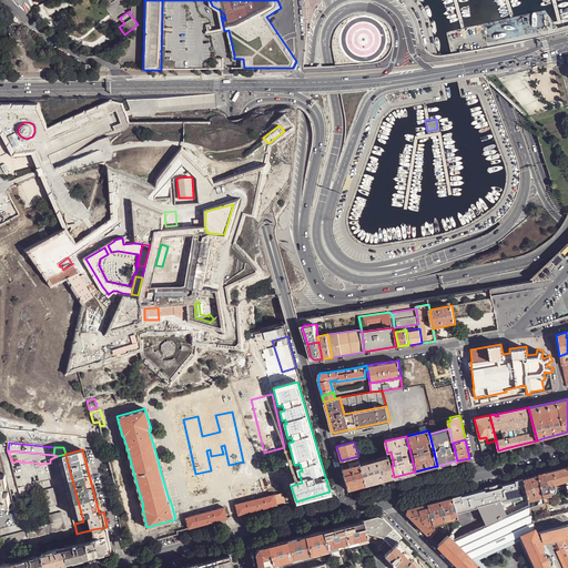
[(81,517),(82,517),(71,476),(66,455),(63,456),(79,517),(81,517)]
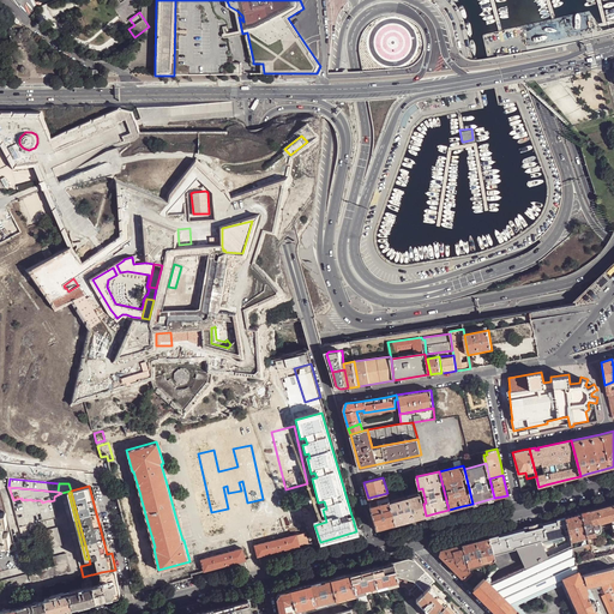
[(79,561),(85,559),(68,493),(62,494),(79,561)]
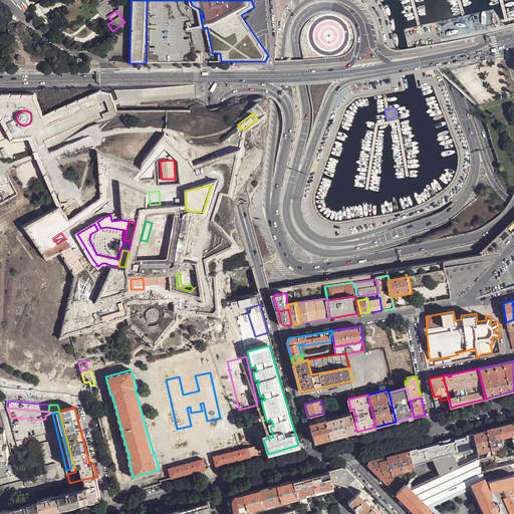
[(324,413),(308,417),(310,424),(326,420),(324,413)]
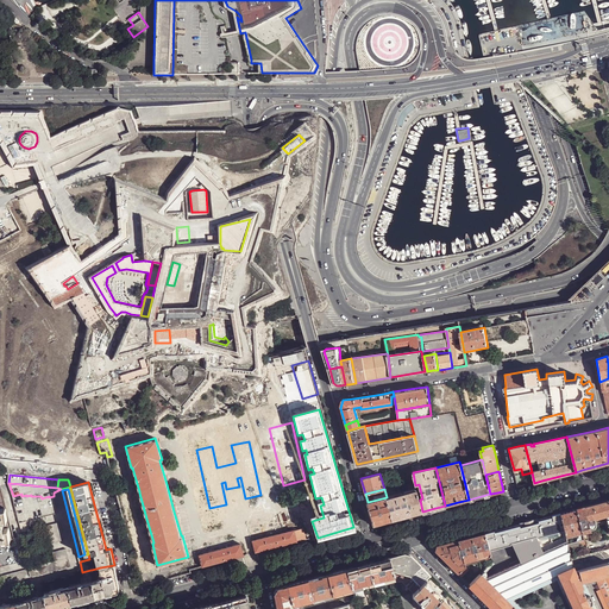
[(418,513),(422,512),(420,500),(416,489),(405,493),(410,515),(418,513)]
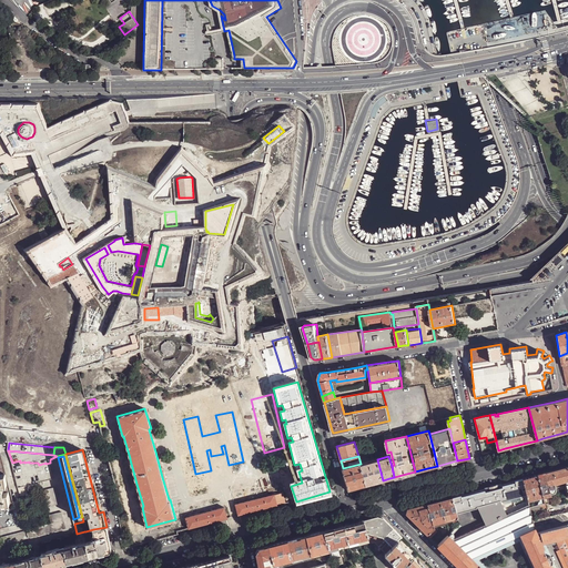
[(375,483),(383,480),(377,459),(361,464),(366,485),(375,483)]
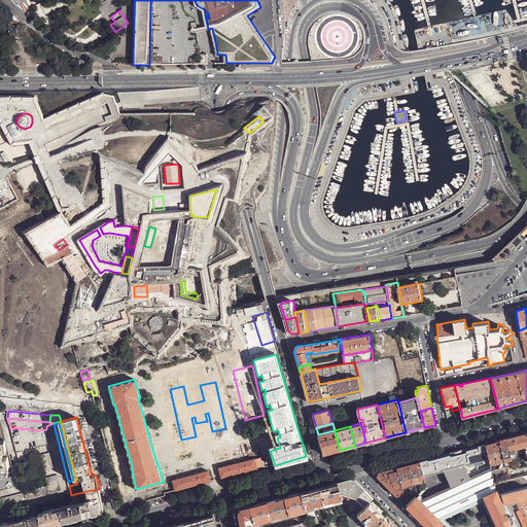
[(19,429),(19,427),(11,429),(18,452),(25,451),(19,429)]
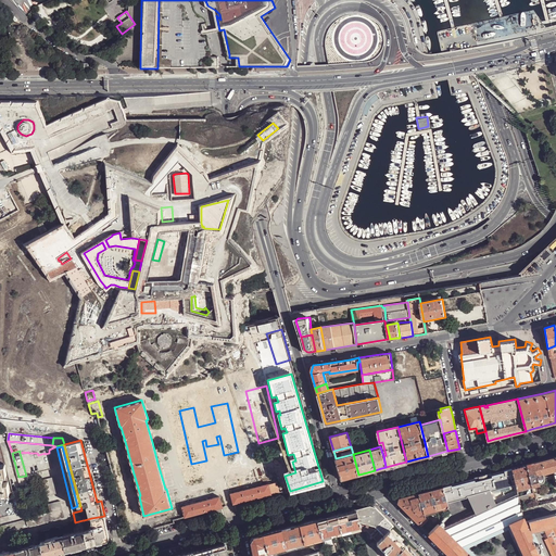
[(24,453),(24,452),(20,453),(26,476),(29,475),(24,453)]
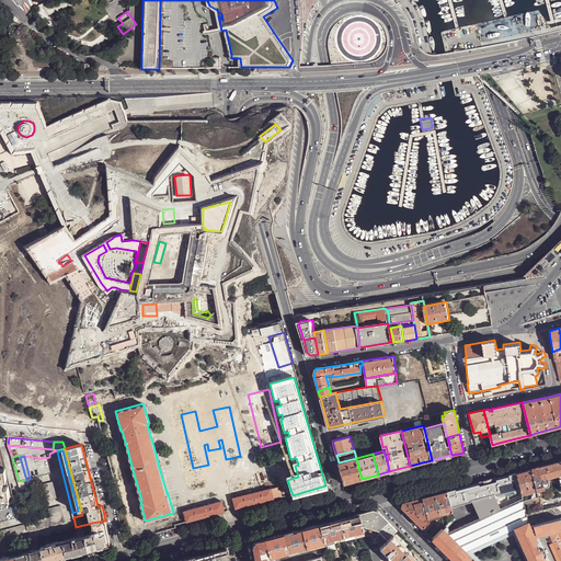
[(29,457),(29,456),(24,457),(30,479),(34,478),(31,468),(29,457)]
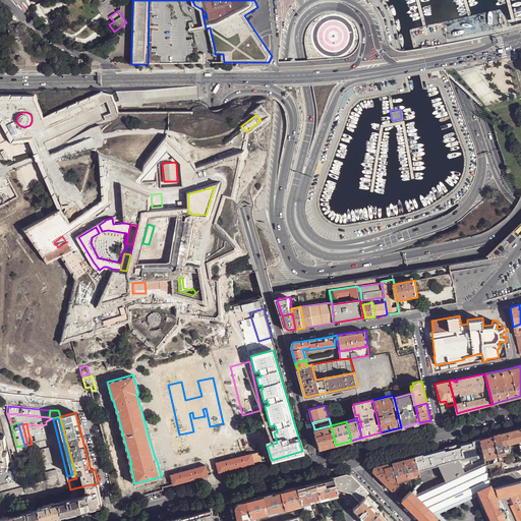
[(331,425),(314,429),(320,449),(328,447),(336,445),(331,425)]
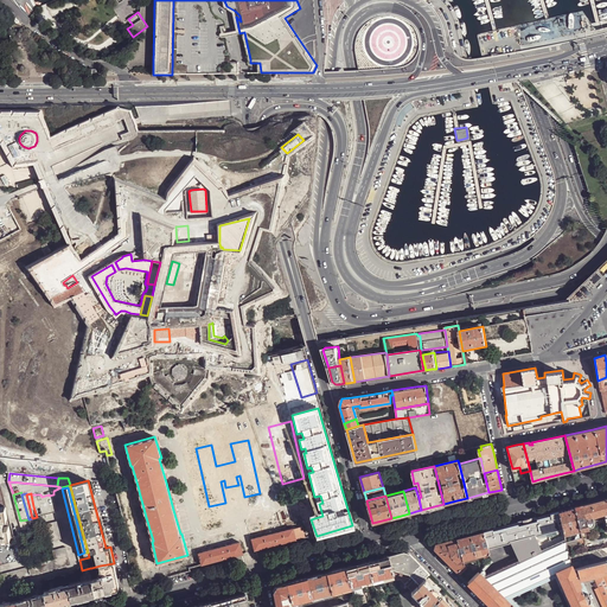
[(606,498),(589,504),(575,508),(580,529),(581,530),(585,530),(589,529),(588,526),(593,526),(594,523),(593,521),(605,517),(606,524),(606,498)]
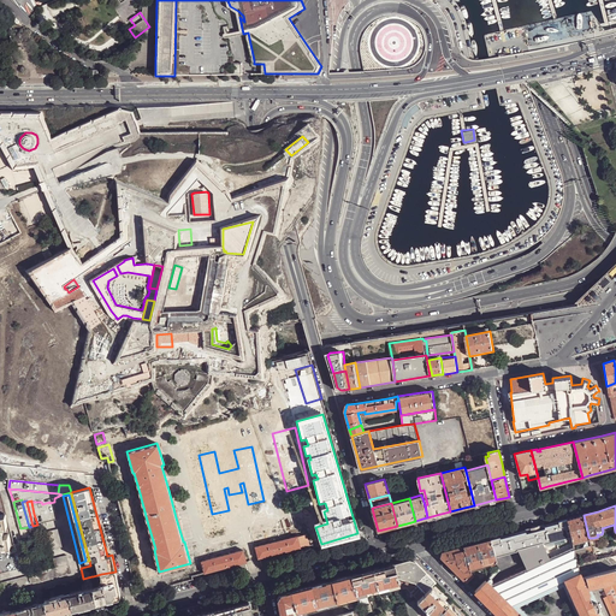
[(52,513),(51,511),(43,514),(46,522),(53,521),(52,513)]
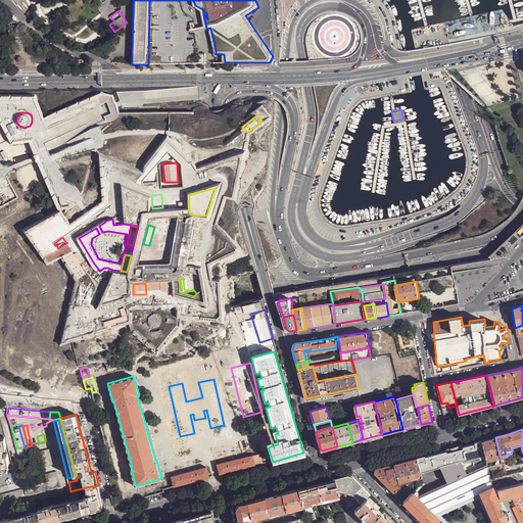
[(0,437),(0,463),(9,462),(6,437),(0,437)]
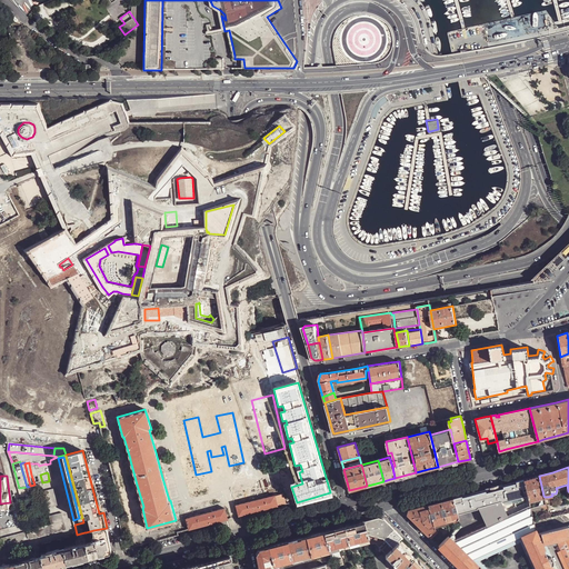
[(523,479),(523,480),(529,499),(533,498),(539,497),(543,496),(539,476),(532,478),(523,479)]
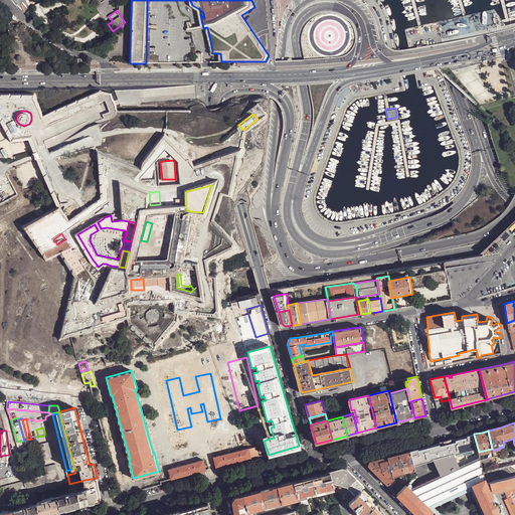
[(26,449),(24,441),(17,442),(19,451),(26,449)]
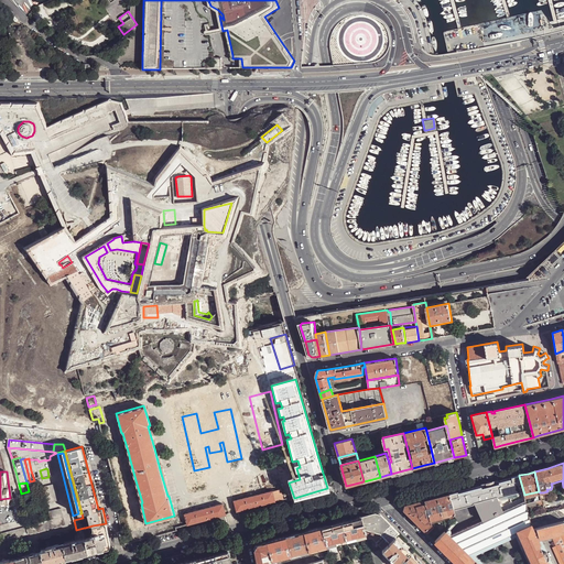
[(55,484),(43,487),(47,503),(60,500),(55,484)]
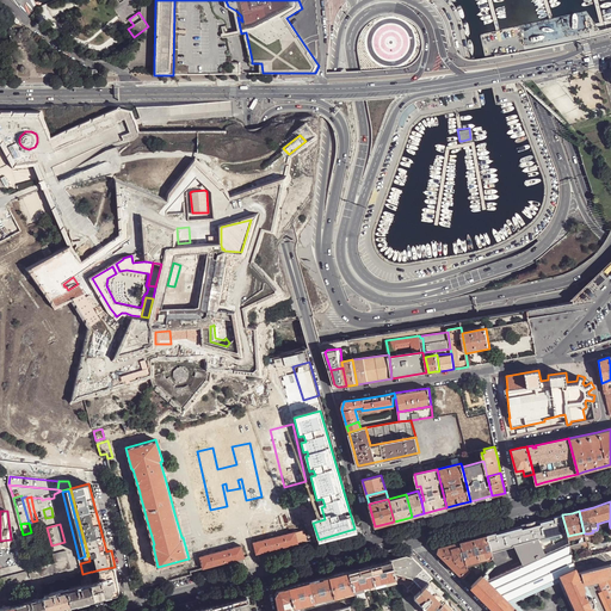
[(298,543),(307,541),(304,529),(295,531),(298,543)]
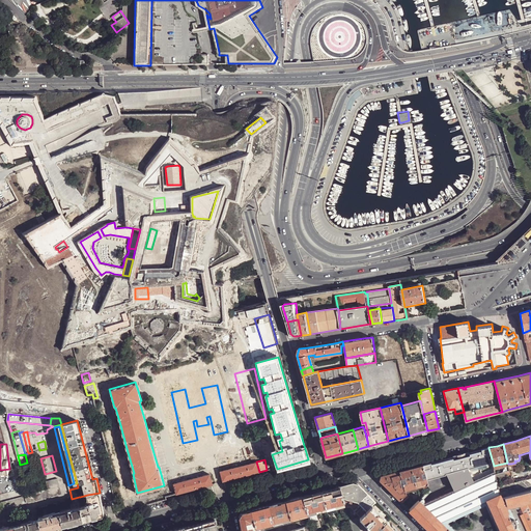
[(220,471),(222,481),(259,472),(256,462),(220,471)]
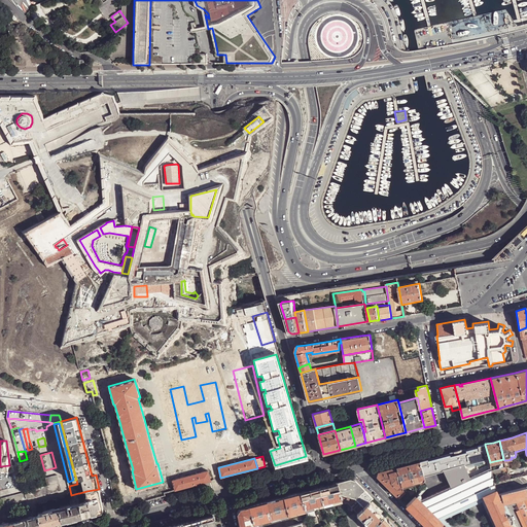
[(414,462),(408,464),(410,470),(412,469),(413,476),(412,477),(414,483),(419,481),(420,483),(425,480),(419,461),(414,462)]
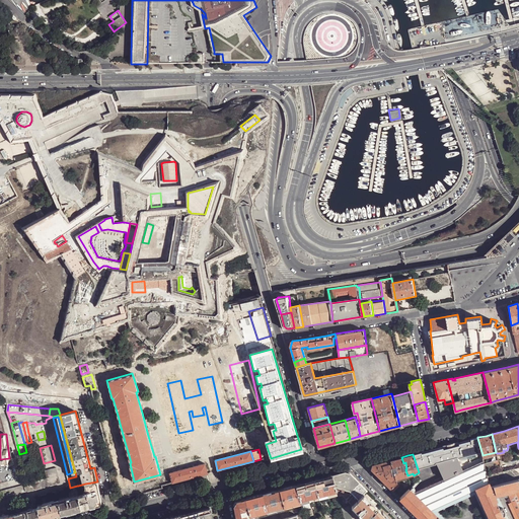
[(396,458),(390,460),(396,478),(408,475),(405,469),(404,469),(402,463),(403,463),(401,457),(396,458)]
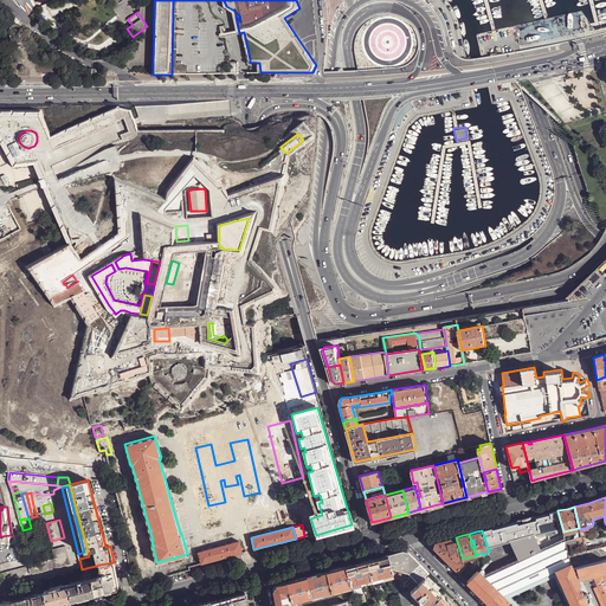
[(519,559),(540,549),(533,535),(528,535),(511,540),(513,543),(511,543),(514,548),(519,559)]
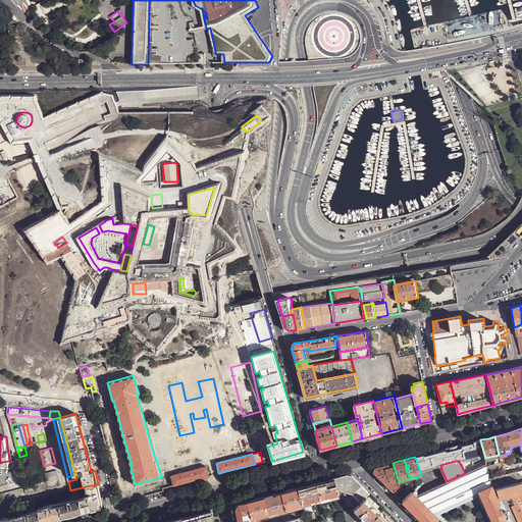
[(383,465),(374,467),(373,471),(393,491),(400,485),(399,485),(399,484),(399,481),(393,463),(383,465)]
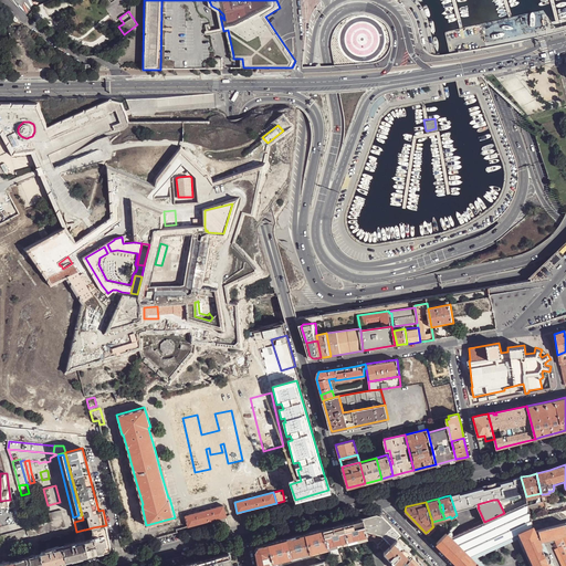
[(520,534),(533,527),(531,520),(528,510),(528,505),(527,503),(522,505),(504,513),(484,522),(478,525),(451,537),(470,556),(517,535),(520,534)]
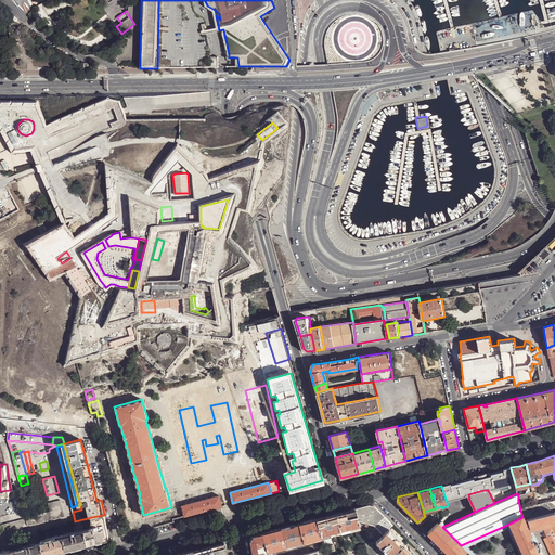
[(181,505),(184,515),(221,505),(219,494),(181,505)]
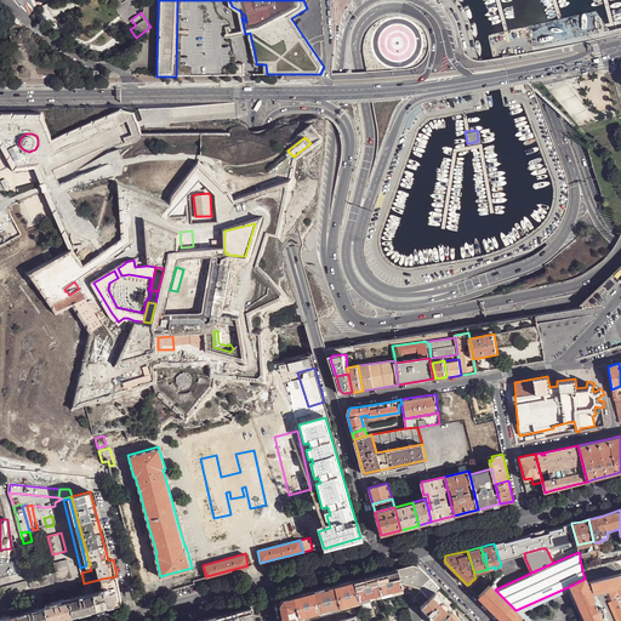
[(29,579),(29,581),(32,588),(46,585),(50,584),(55,582),(58,581),(73,577),(68,559),(63,560),(55,564),(56,571),(52,573),(47,574),(44,575),(29,579)]
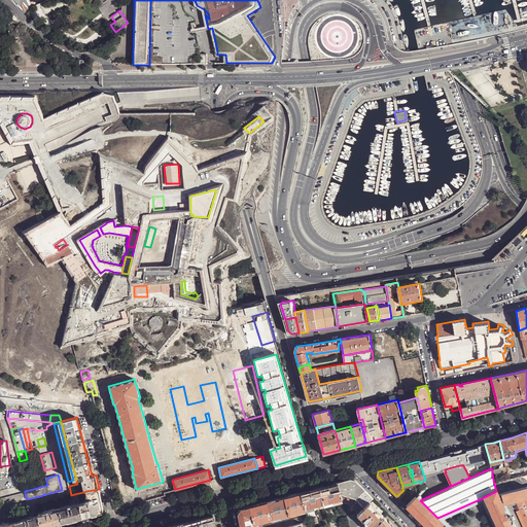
[(501,488),(526,481),(526,475),(494,484),(496,491),(497,494),(505,492),(501,488)]
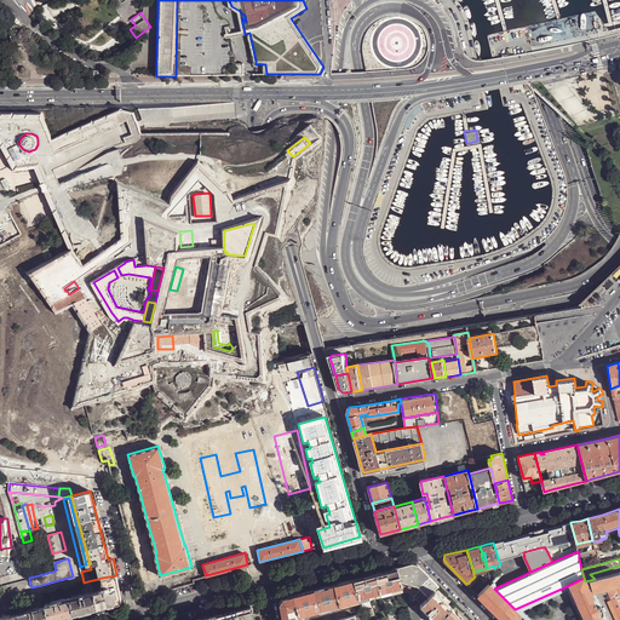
[(397,567),(401,580),(402,581),(419,585),(419,587),(428,596),(438,585),(419,564),(412,563),(397,567)]
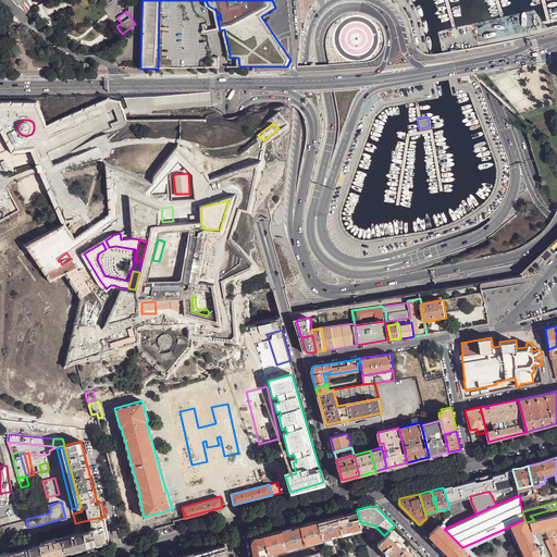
[(337,515),(342,531),(351,529),(361,527),(361,523),(360,521),(357,509),(337,515)]
